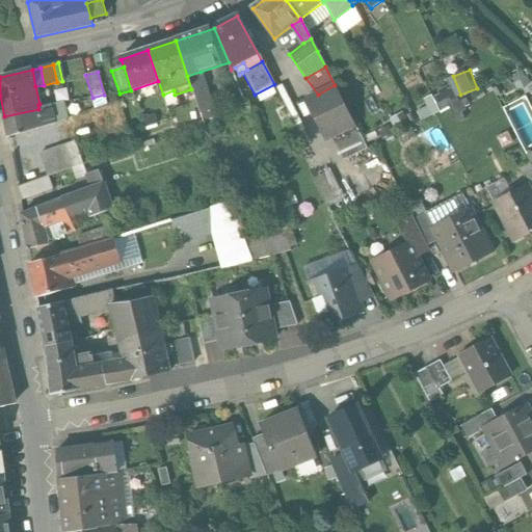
[(214,110),(201,72),(187,76),(191,89),(201,114),(209,112),(214,110)]
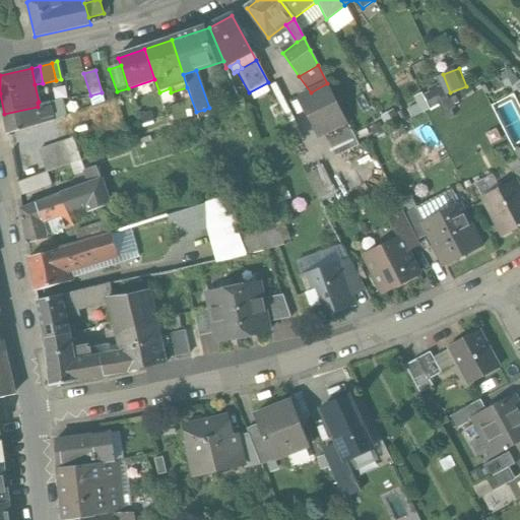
[(311,92),(299,99),(318,137),(323,134),(347,122),(327,83),(311,92)]
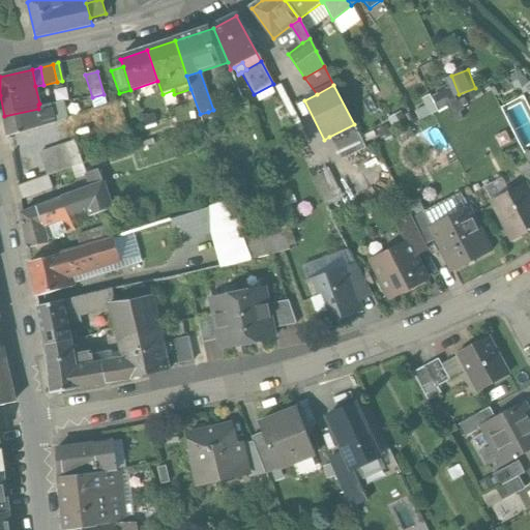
[(38,109),(4,116),(7,138),(55,123),(65,119),(62,102),(51,106),(38,109)]
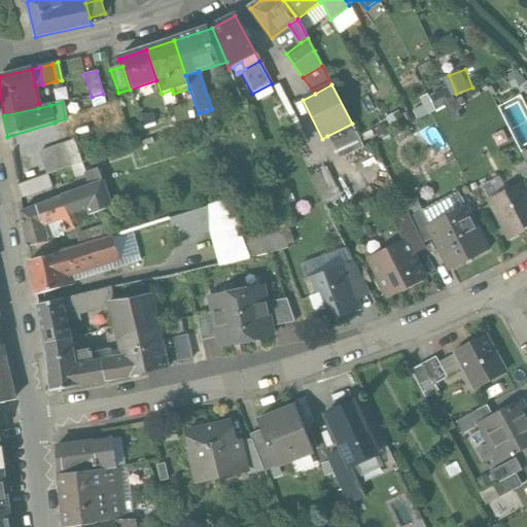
[(207,111),(199,113),(202,124),(210,120),(208,115),(207,111)]
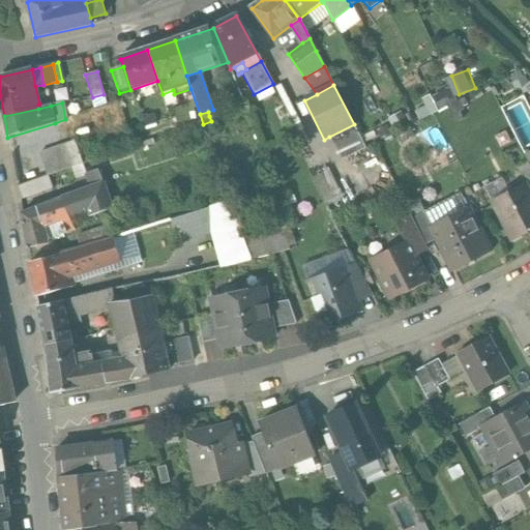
[(366,149),(354,124),(329,137),(343,162),(366,149)]
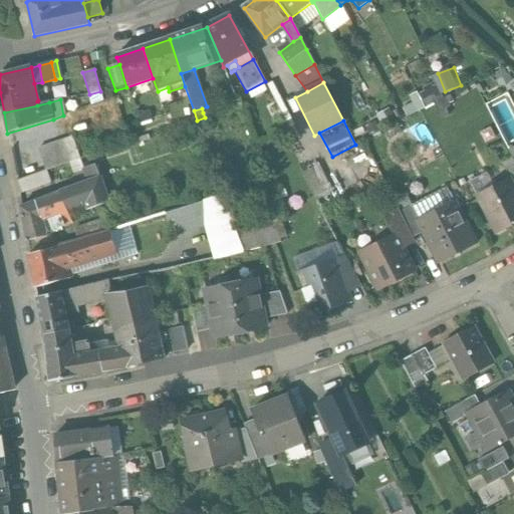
[(82,134),(37,149),(45,172),(48,171),(80,160),(91,156),(82,134)]
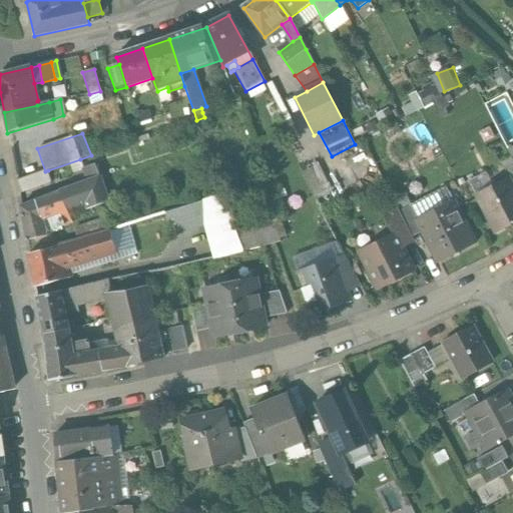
[(91,155),(80,159),(81,163),(92,159),(91,155)]
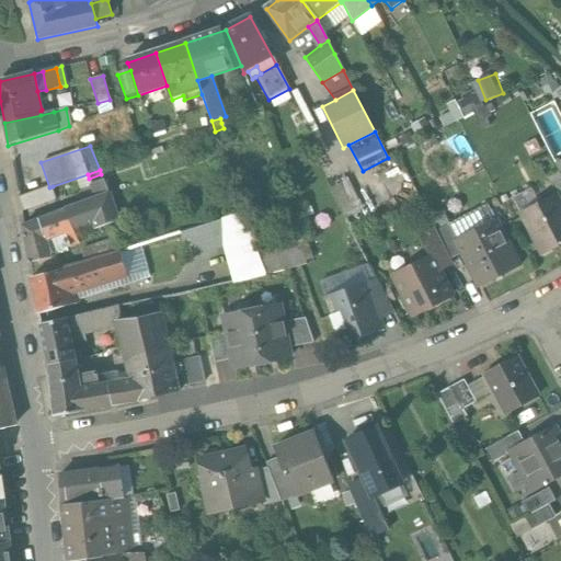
[(104,180),(91,185),(96,198),(110,193),(104,180)]
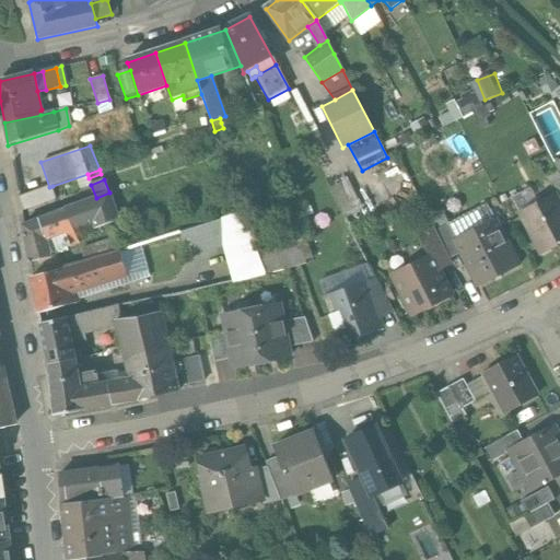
[(363,210),(347,179),(328,188),(345,220),(363,210)]
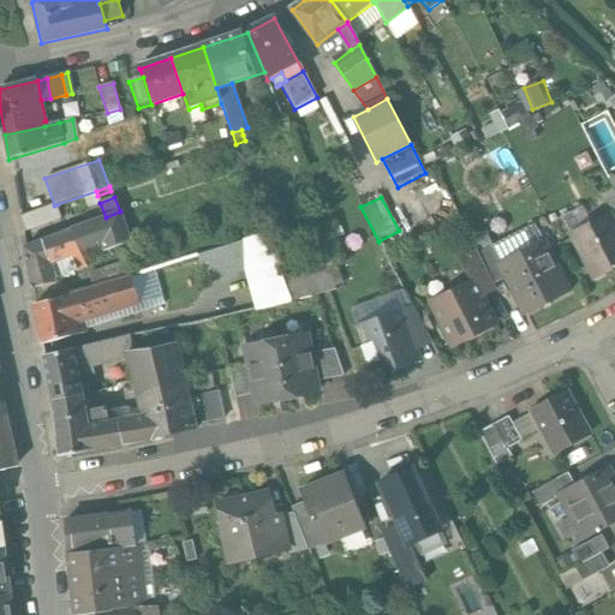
[(54,206),(22,218),(27,232),(63,219),(58,204),(54,206)]
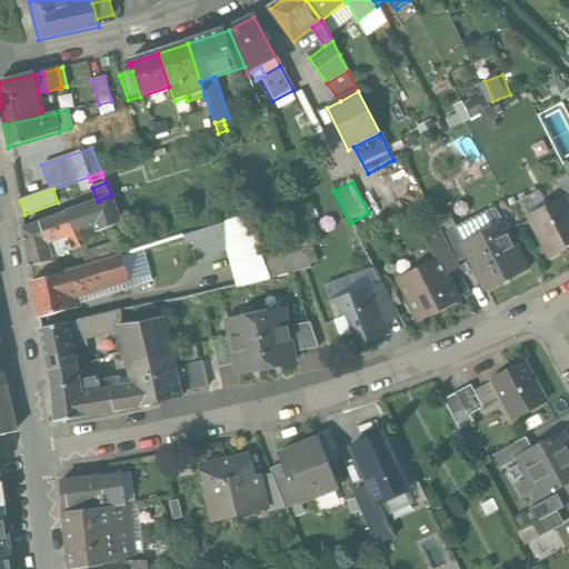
[(98,201),(67,212),(76,236),(77,235),(96,227),(97,233),(120,223),(111,196),(98,201)]
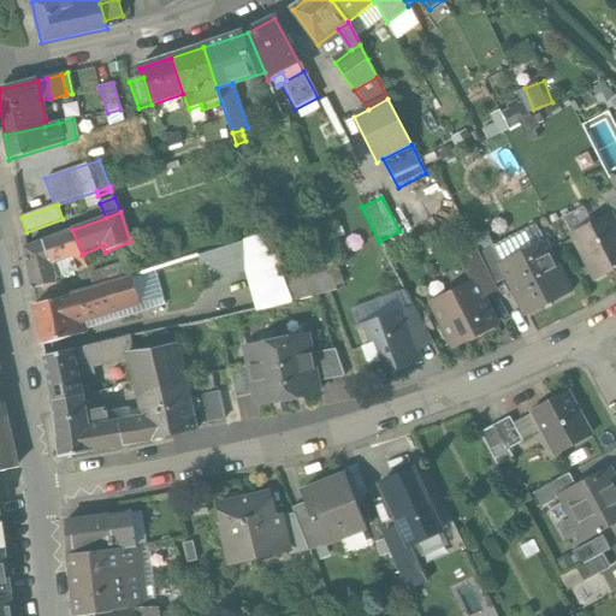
[(615,230),(609,217),(572,236),(594,282),(615,270),(615,230)]
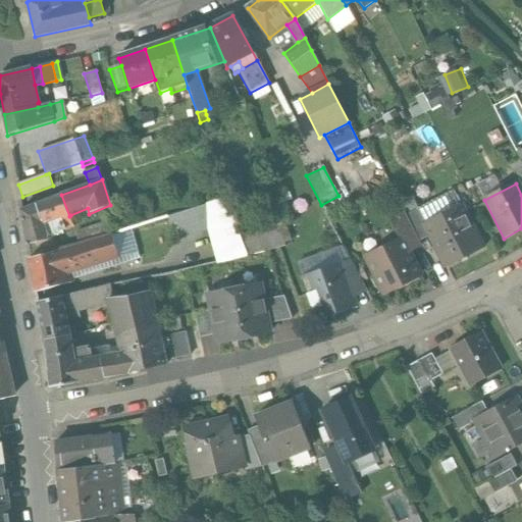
[(69,216),(61,195),(37,204),(45,225),(47,237),(73,226),(73,225),(70,217),(70,215),(69,216)]
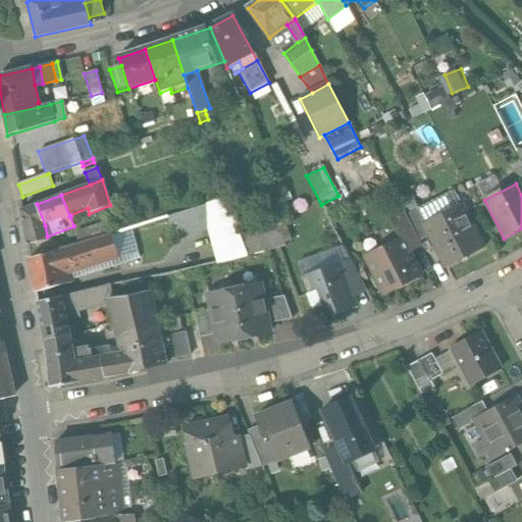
[(147,199),(129,205),(137,222),(154,216),(147,199)]
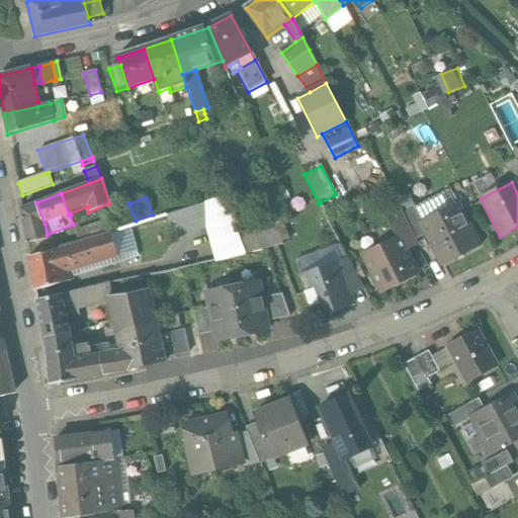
[(238,235),(224,197),(165,216),(169,225),(175,223),(178,232),(197,233),(207,229),(217,261),(246,254),(238,235)]
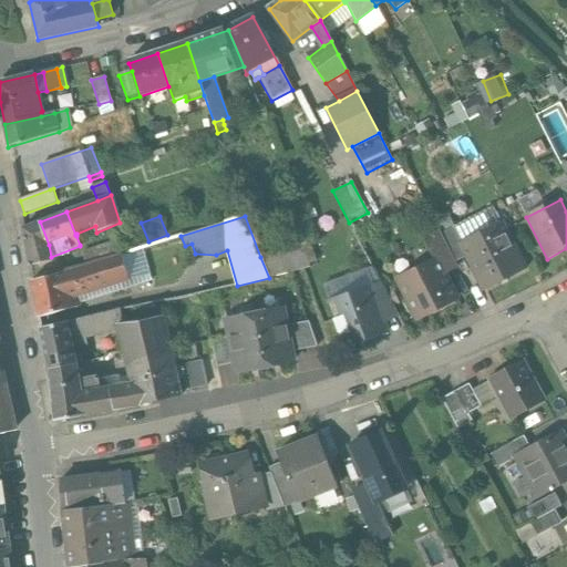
[(49,245),(40,222),(23,228),(30,267),(52,260),(51,257),(49,245)]
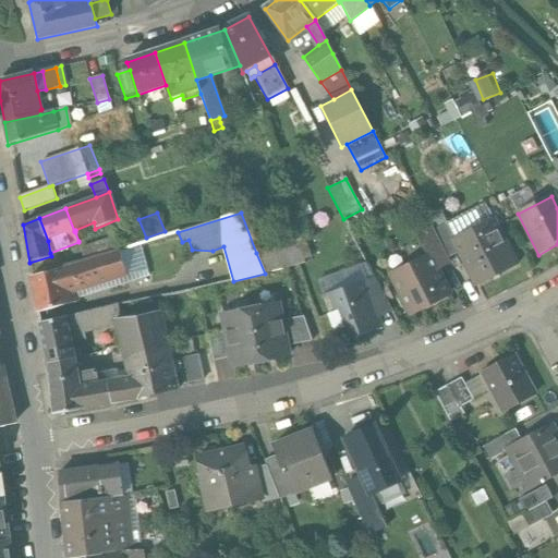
[(455,240),(453,241),(459,252),(476,287),(514,267),(492,221),(455,240)]
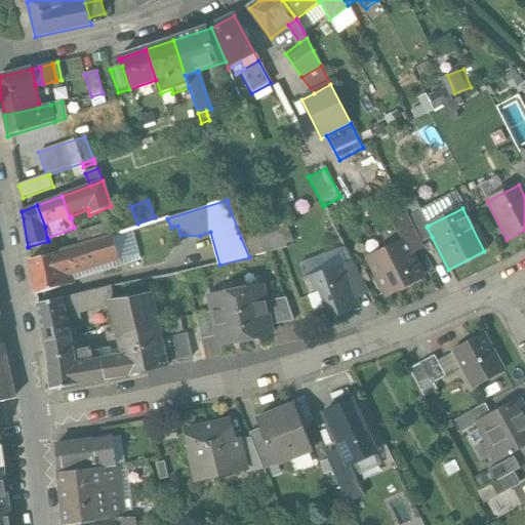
[(420,212),(408,219),(420,243),(432,237),(427,227),(428,226),(420,212)]
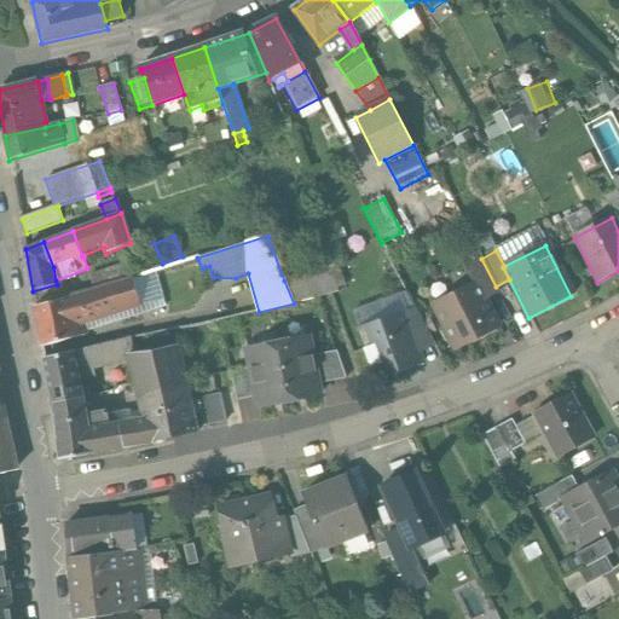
[(122,252),(104,259),(108,270),(126,261),(122,252)]
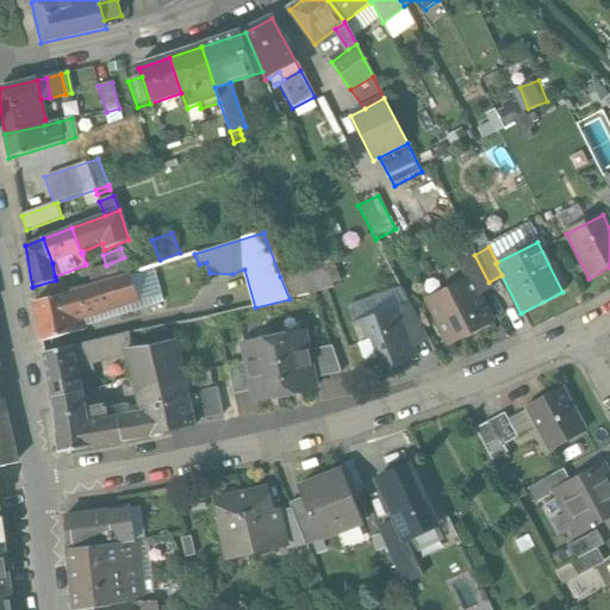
[(92,250),(82,254),(86,263),(95,260),(92,250)]
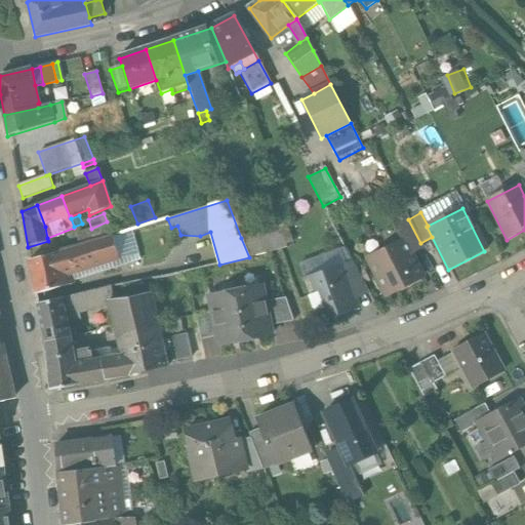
[(406,215),(391,224),(401,243),(403,243),(409,255),(422,248),(420,243),(408,219),(406,215)]
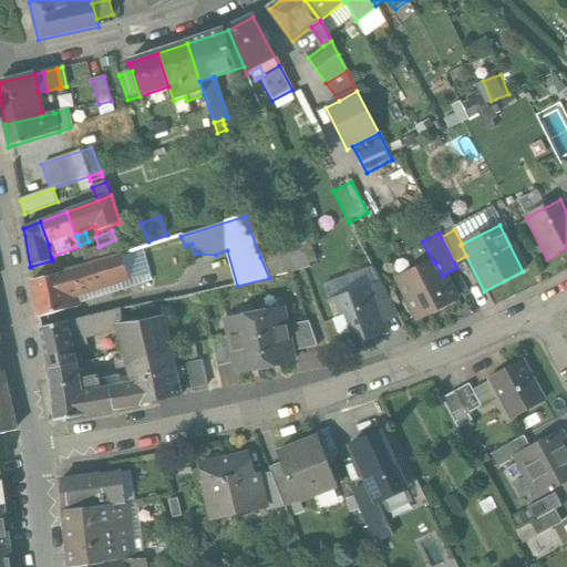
[(123,255),(115,239),(99,247),(82,254),(85,267),(116,258),(116,257),(123,255)]
